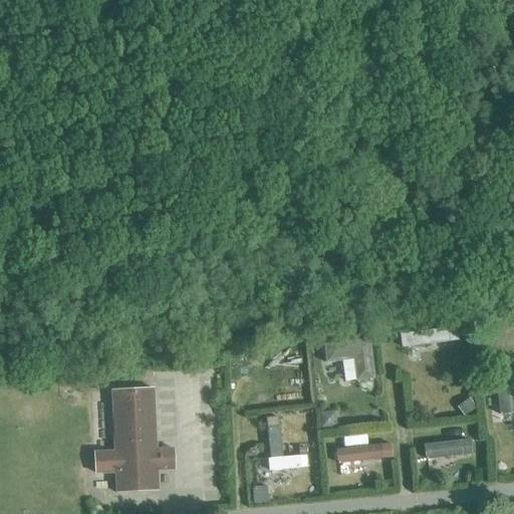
[(402,348),(459,341),(457,327),(400,334),(402,348)]
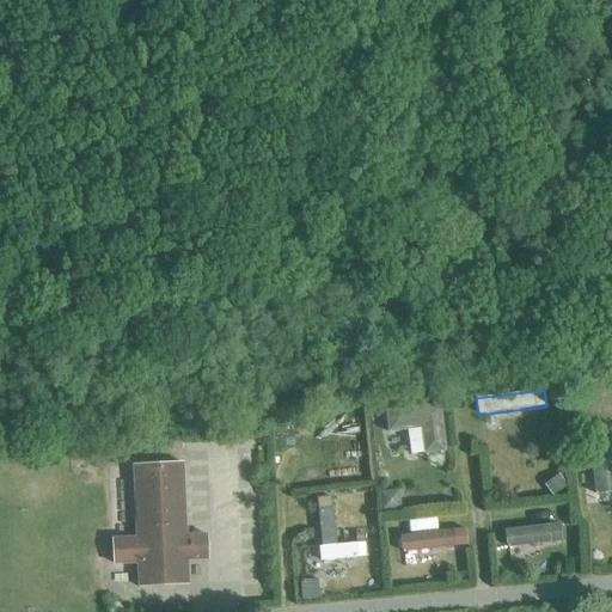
[(440,404),(385,411),(387,433),(421,429),(424,454),(446,451),(440,404)]
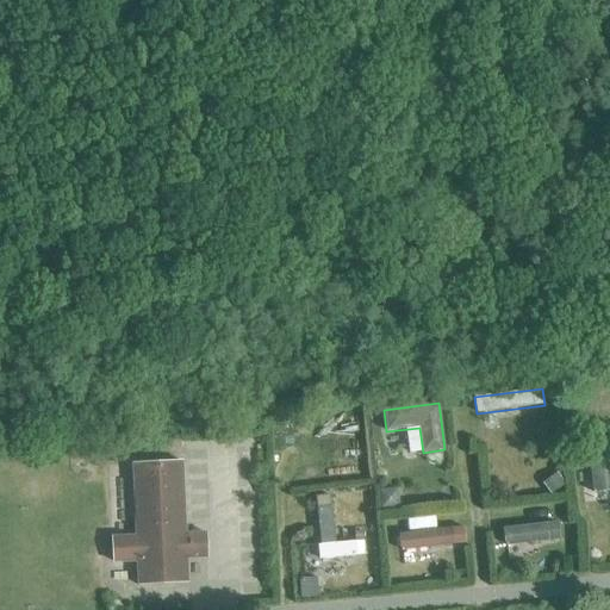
[(609,447),(589,449),(593,493),(609,491),(609,447)]
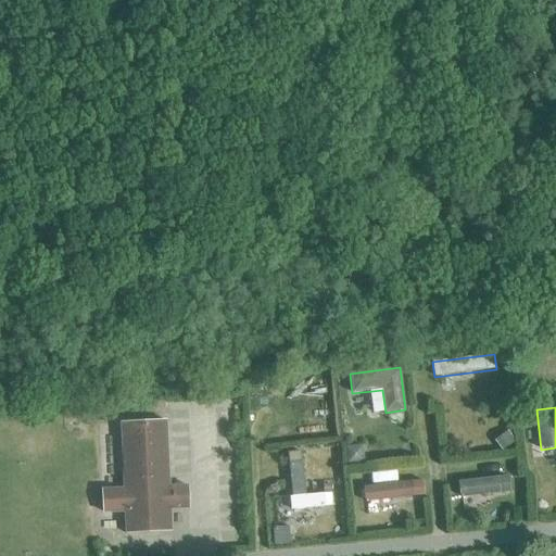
[(123,489),(102,491),(103,513),(124,512),(125,534),(171,532),(169,509),(179,508),(178,487),(168,487),(165,421),(121,424),(123,489)]
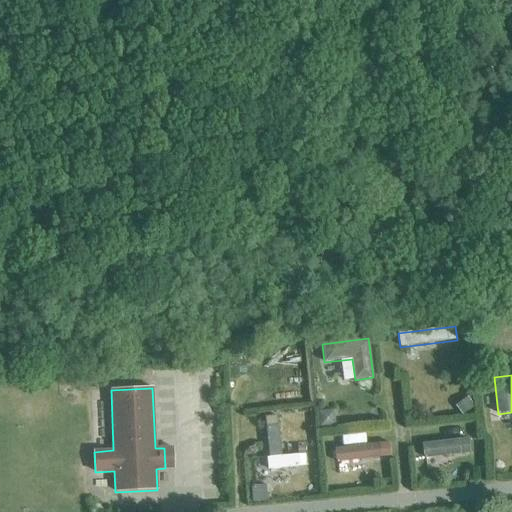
[(334,410),(318,412),(319,427),(335,426),(334,410)]
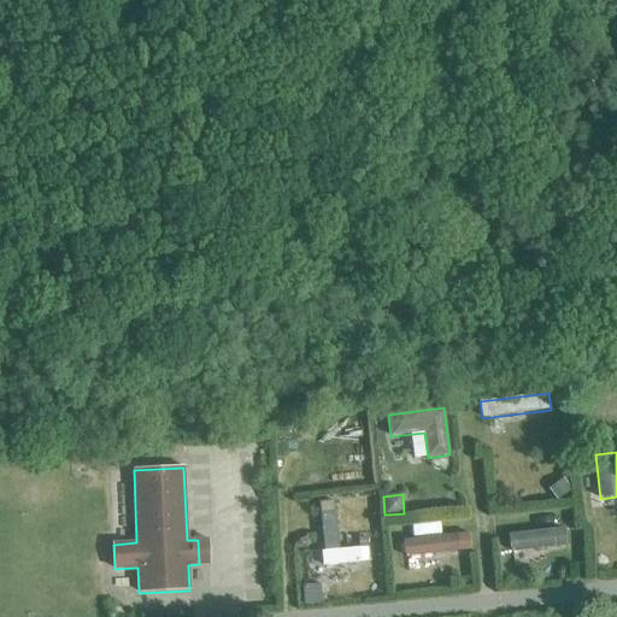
[(323,566),(369,560),(368,547),(369,547),(368,538),(358,539),(359,547),(339,550),(333,500),(319,503),(321,513),(319,513),(324,552),(322,552),(323,566)]
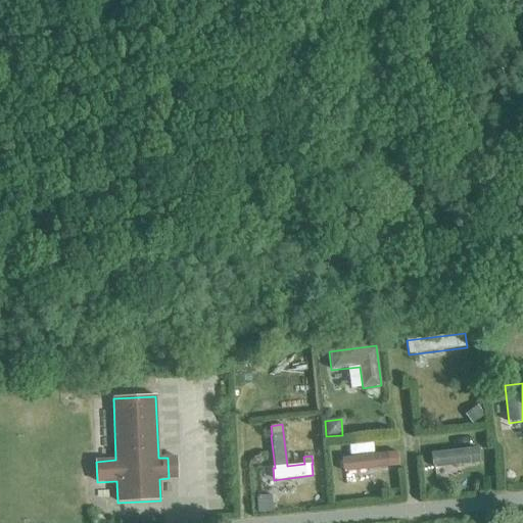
[(432,469),(480,463),(478,447),(430,454),(432,469)]
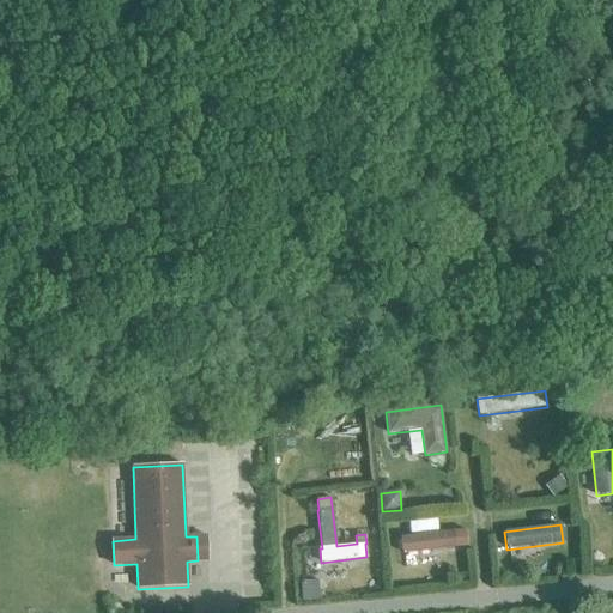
[(402,553),(468,546),(466,529),(400,536),(402,553)]
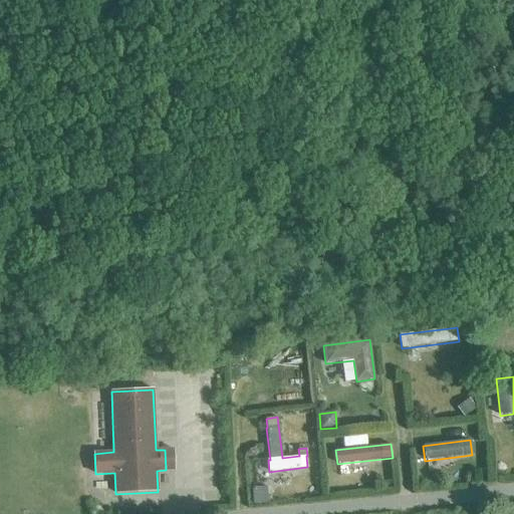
All buildings are outlined.
